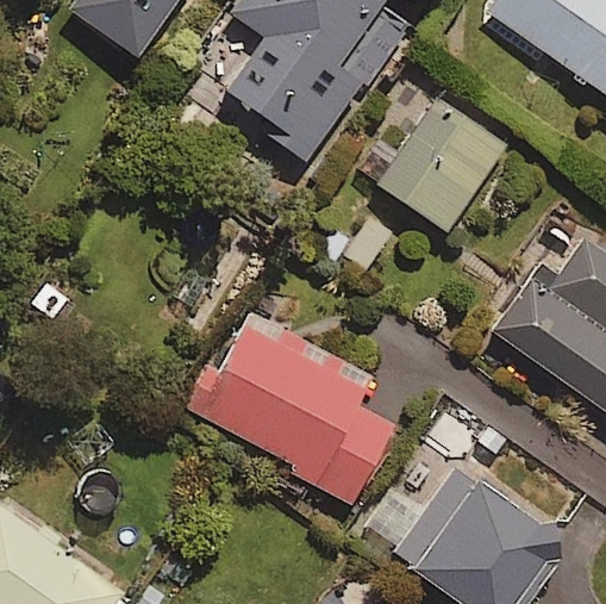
[(306,162),(361,85),(370,93),(381,79),(388,83),(419,39),(380,12),(388,0),(239,0),(231,13),(266,38),(227,93),(268,123),(262,131),(306,162)]
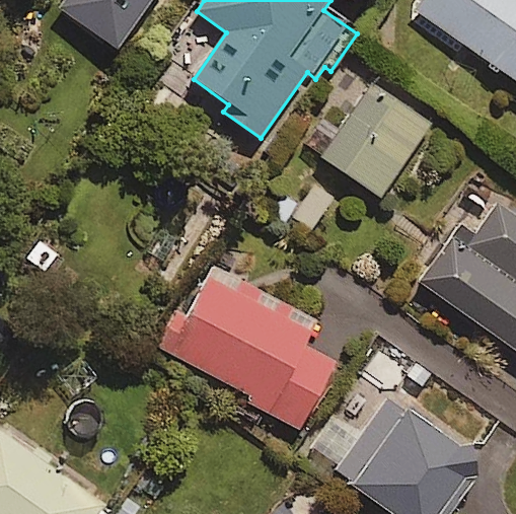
[(422,0),(416,9),(515,80),(515,0),(422,0)]
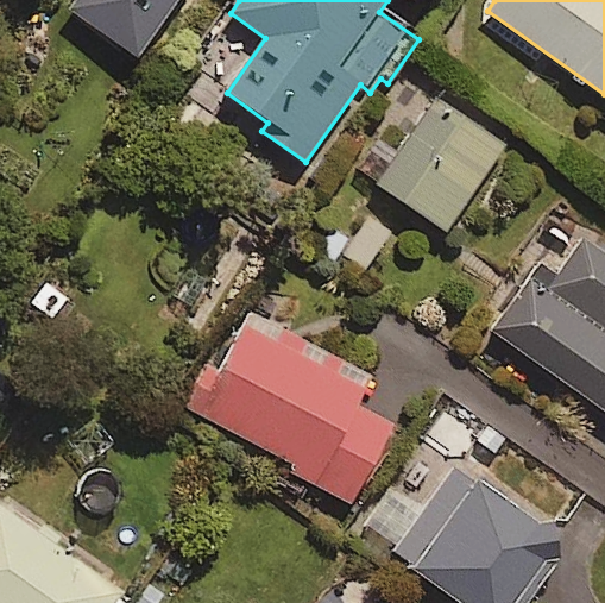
[(503,151),(434,101),(377,182),(445,231),(503,151)]
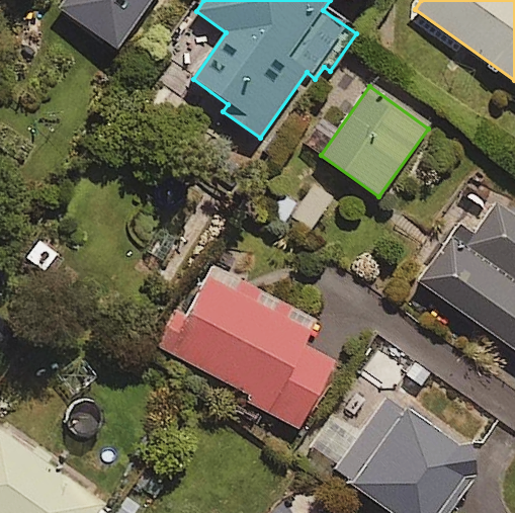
[(514,349),(514,218),(497,204),(473,238),(459,229),(421,282),(514,349)]
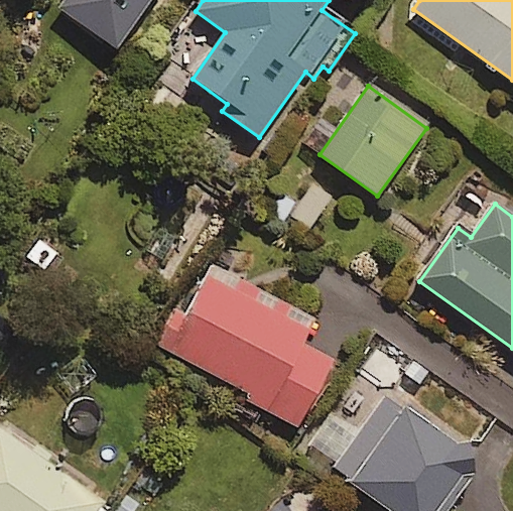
[(173,305),(152,341),(247,395),(244,399),(296,429),(335,363),(305,346),(318,323),(211,260),(181,309),(173,305)]
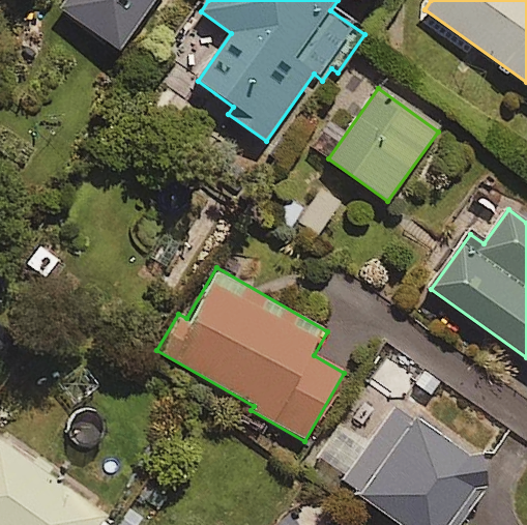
[(461,524),(495,477),(396,407),(342,484),(401,524),(461,524)]
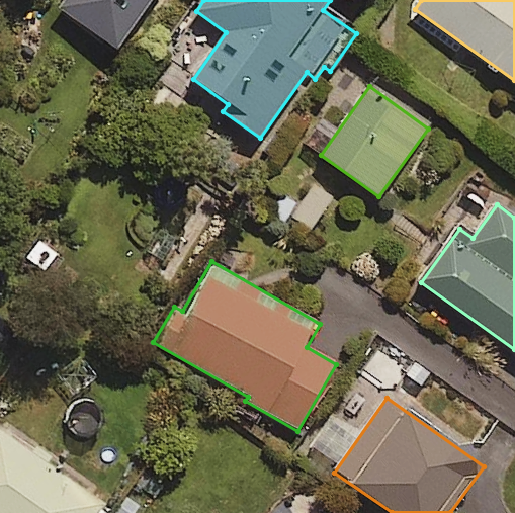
[(99,512),(105,505),(0,430),(0,512),(99,512)]
